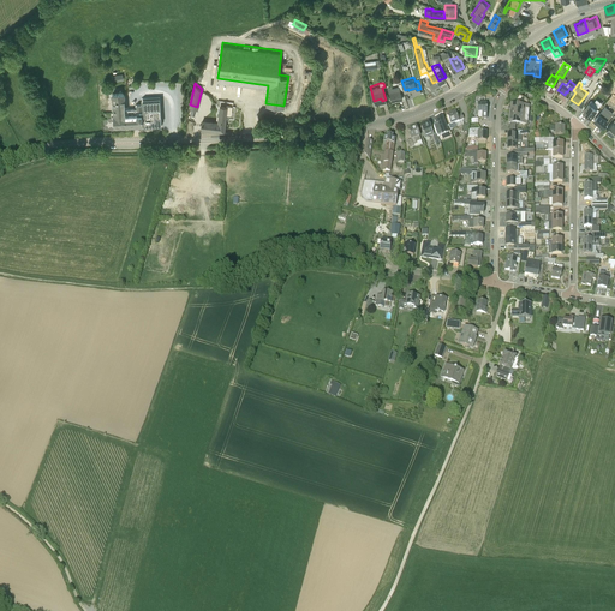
[(392,99),(402,95),(400,87),(399,83),(392,85),(392,83),(388,84),(389,90),(392,99)]
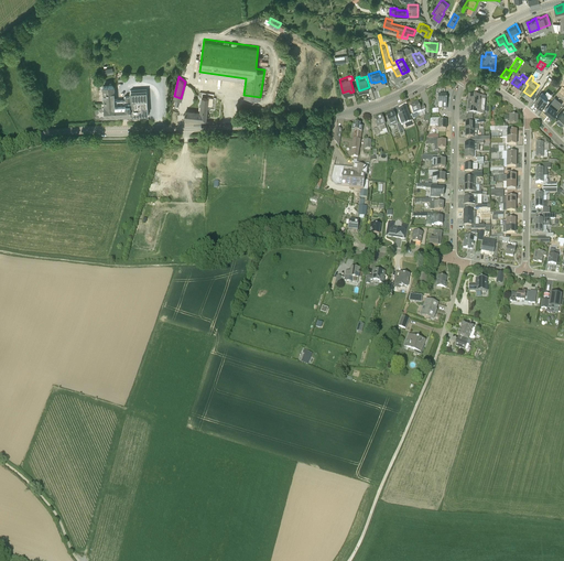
[(104,83),(105,114),(122,112),(122,114),(127,114),(127,112),(130,111),(131,114),(145,112),(144,83),(130,84),(130,93),(125,93),(125,97),(115,97),(114,88),(115,88),(114,82),(104,83)]
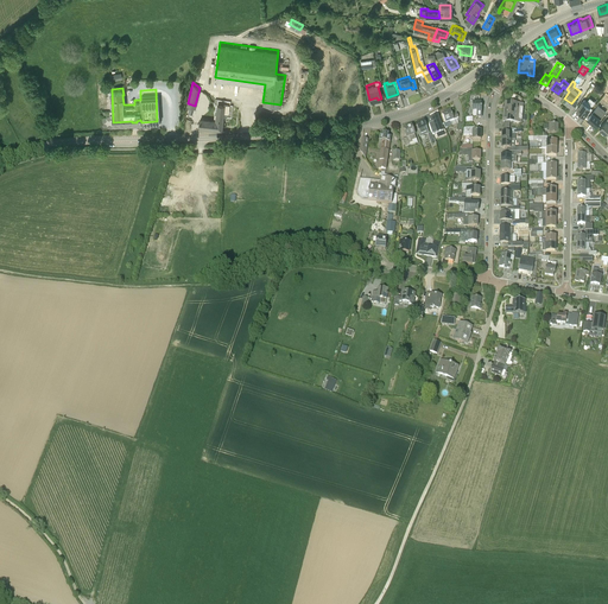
[(223,114),(232,114),(233,102),(230,102),(230,97),(219,96),(217,102),(215,118),(215,126),(222,126),(223,114)]
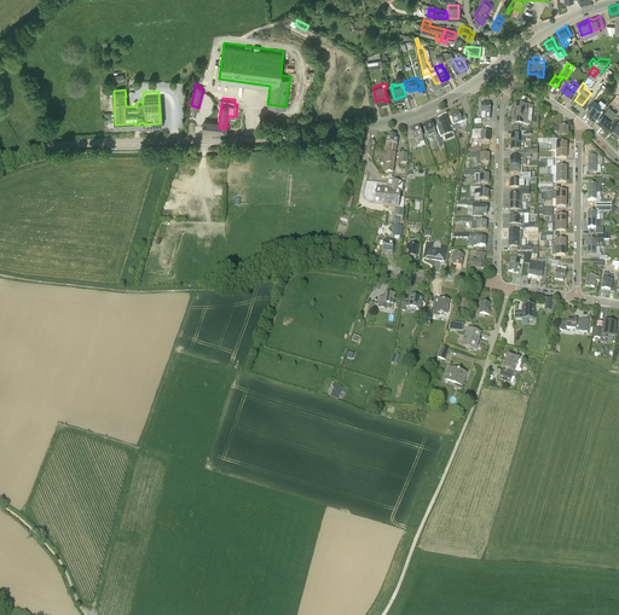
[(586,109),(594,115),(602,104),(595,98),(586,109)]
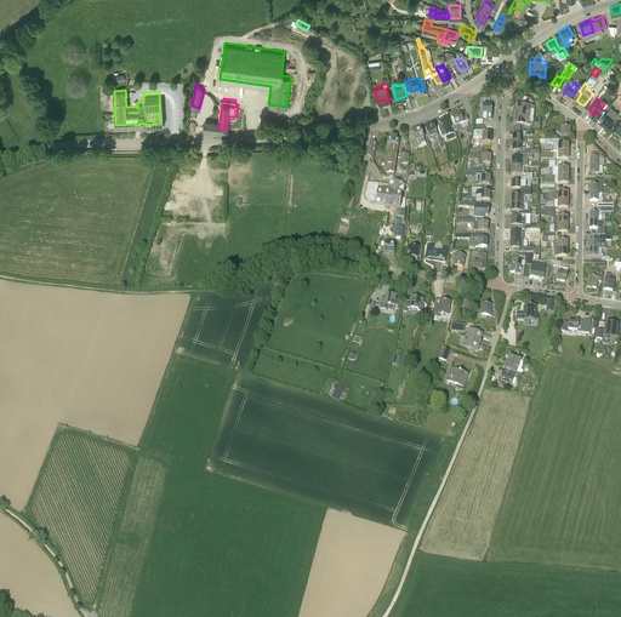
[(534,103),(529,103),(516,102),(514,116),(520,116),(520,114),(534,115),(534,103)]
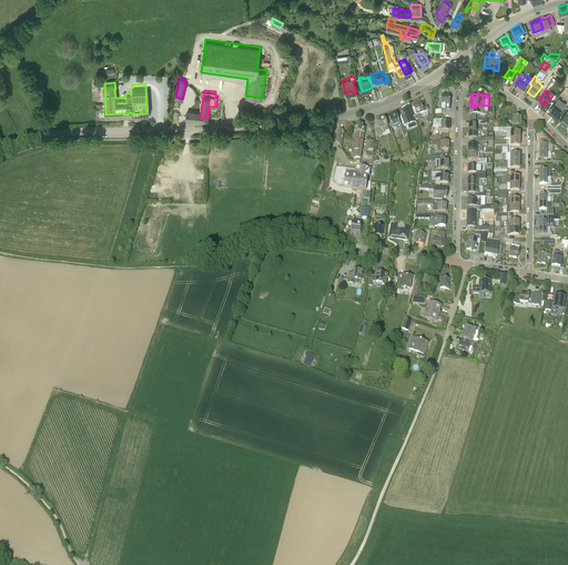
[(561,104),(559,103),(561,100),(558,97),(553,103),(548,108),(556,114),(560,109),(559,108),(561,104)]
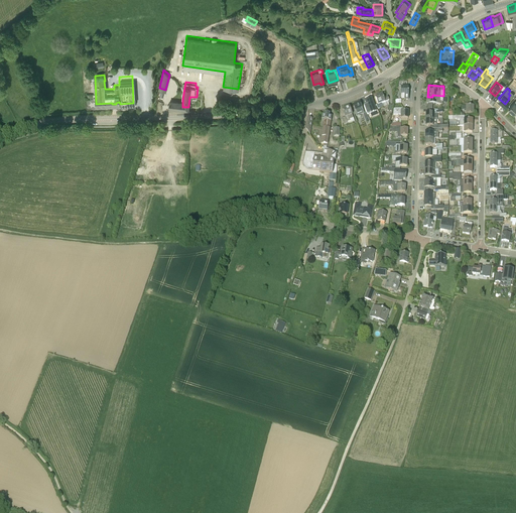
[(382,92),(376,95),(378,102),(376,103),(378,106),(383,104),(381,101),(389,98),(387,94),(383,96),(382,92)]
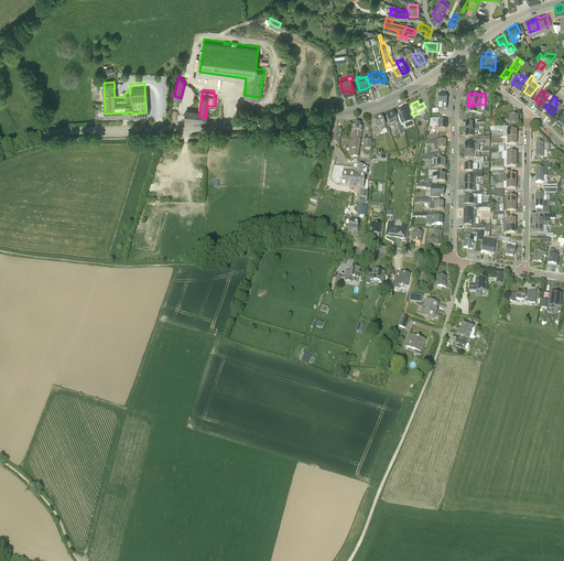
[(402,127),(403,128),(407,127),(404,121),(411,119),(409,114),(405,105),(399,108),(401,112),(398,114),(401,121),(400,121),(402,127)]
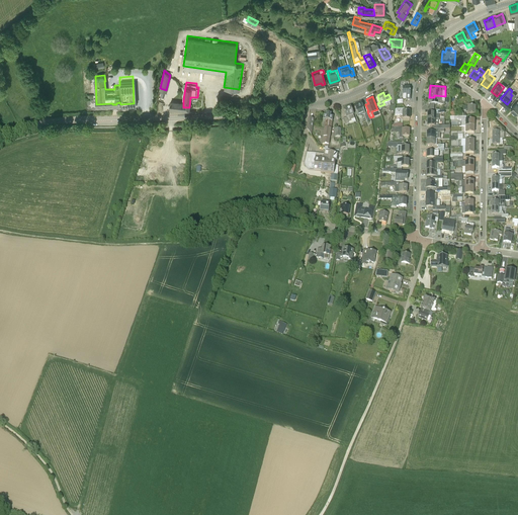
[(358,113),(364,110),(361,101),(354,103),(358,113)]
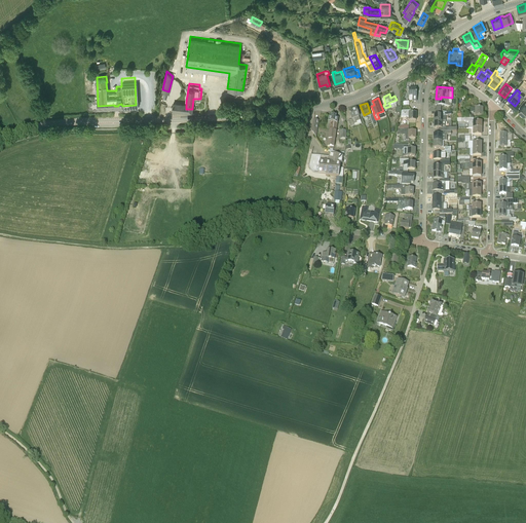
[(476,110),(476,113),(483,113),(483,109),(483,106),(480,106),(480,105),(476,105),(471,105),(471,110),(476,110)]
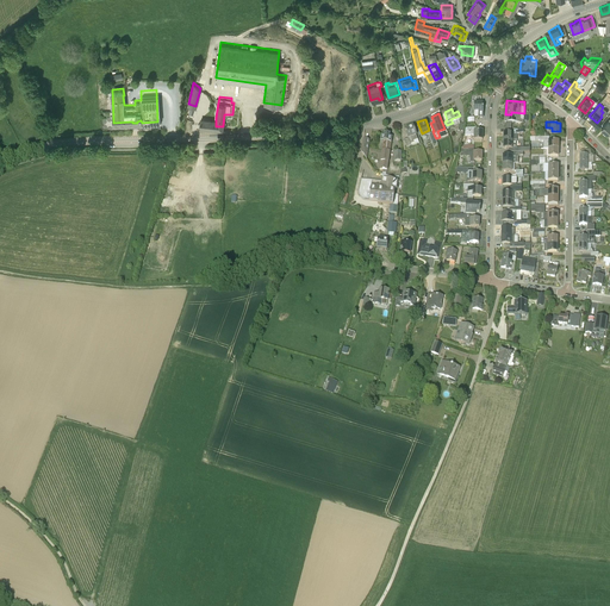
[(417,137),(416,132),(412,124),(405,126),(406,130),(408,136),(404,137),(408,144),(411,143),(410,142),(414,141),(414,138),(417,137)]
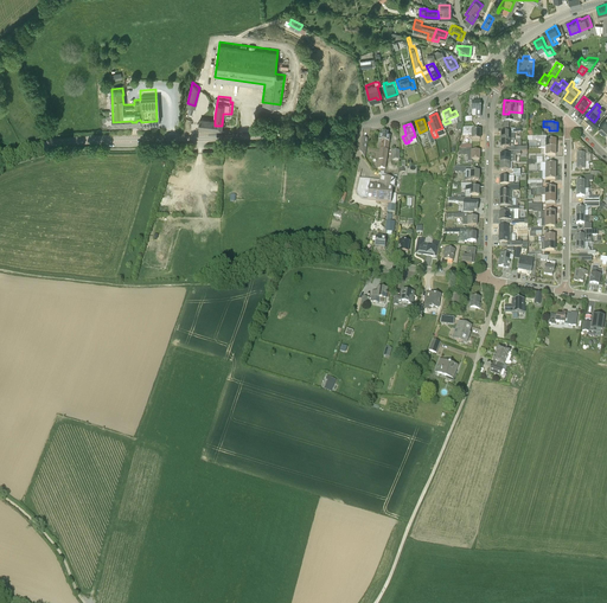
[(472,132),(472,136),(480,136),(480,128),(472,128),(472,124),(462,123),(462,132),(472,132)]
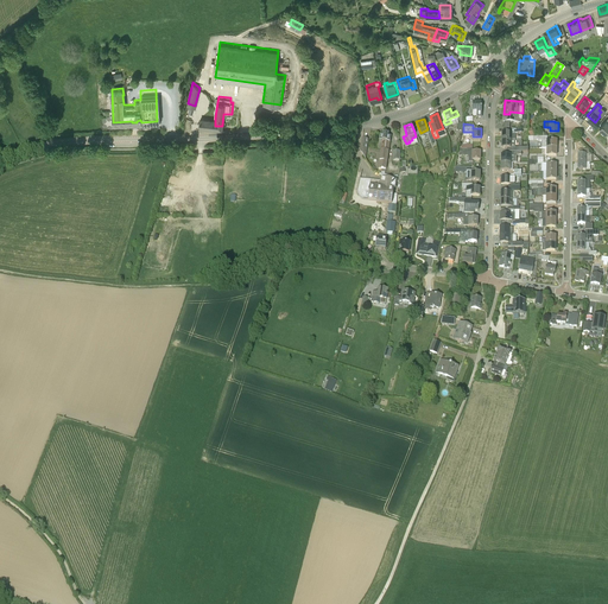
[(388,148),(390,140),(391,134),(388,134),(388,132),(384,131),(384,133),(380,133),(380,139),(382,139),(381,147),(388,148)]
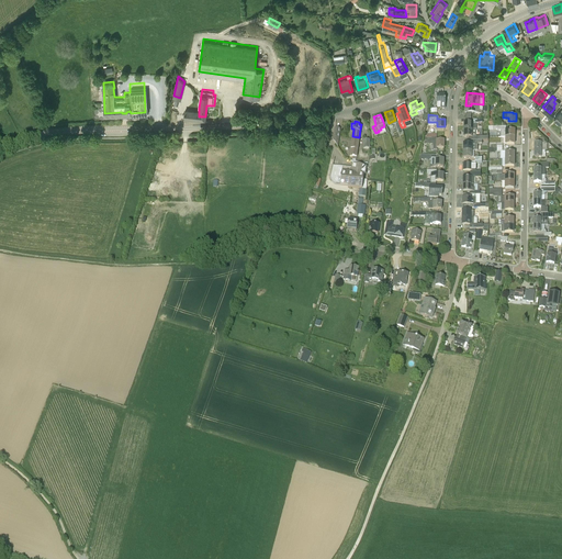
[(506,127),(506,124),(497,124),(493,124),(493,126),(497,126),(497,127),(501,127),(502,134),(515,134),(515,127),(506,127)]
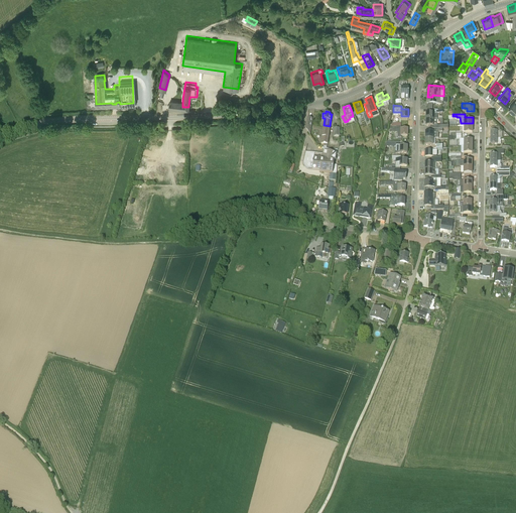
[(437,123),(437,117),(425,117),(425,123),(436,123),(436,126),(442,126),(448,126),(448,123),(437,123)]
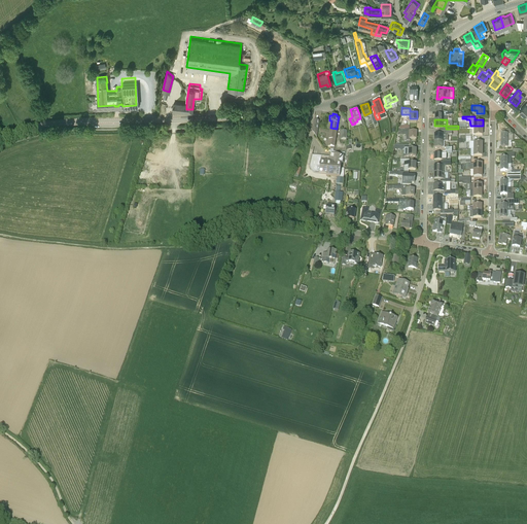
[(410,129),(410,126),(405,126),(397,126),(397,132),(410,133),(410,136),(416,137),(416,129),(410,129)]
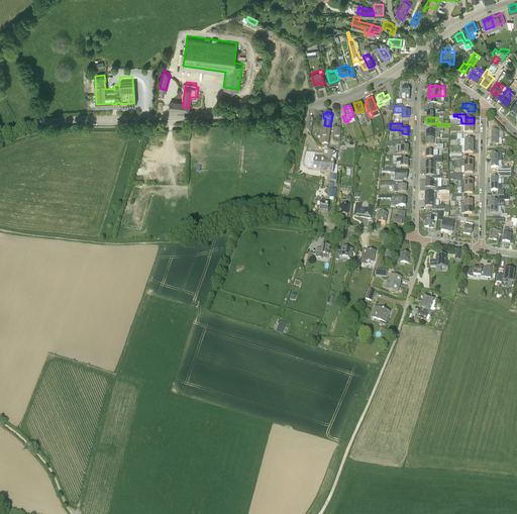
[(328,142),(330,126),(324,125),(322,140),(325,140),(324,143),(327,144),(328,142)]
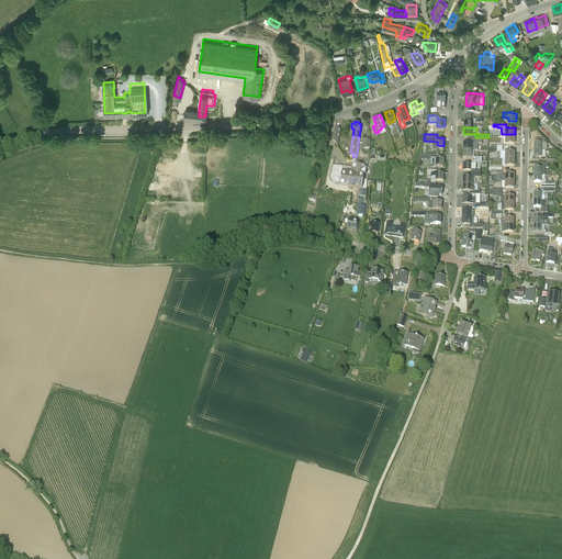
[(430,167),(436,168),(436,165),(444,165),(444,157),(440,157),(440,156),(431,156),(431,160),(430,160),(430,167)]
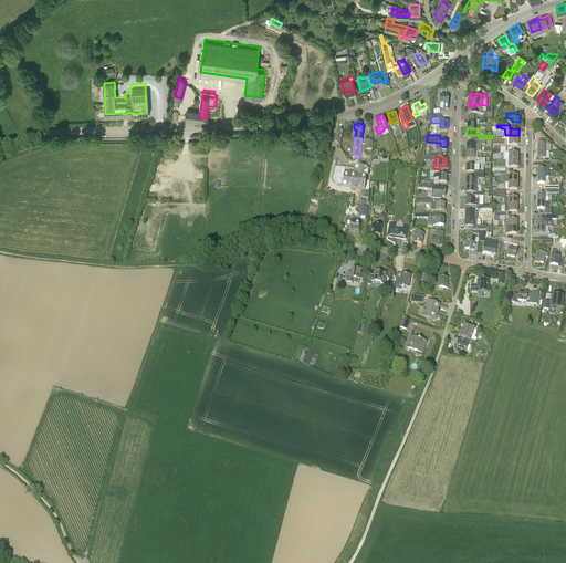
[(479,163),(479,160),(474,160),(474,163),(467,163),(467,169),(473,169),(473,173),(483,173),(483,169),(479,169),(479,163)]
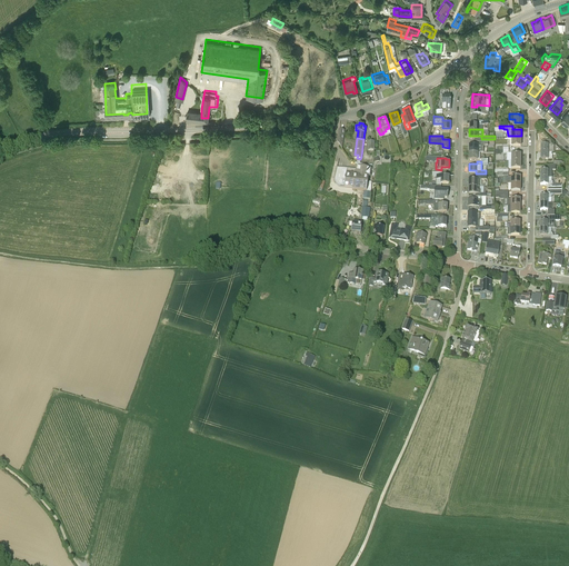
[(556,167),(556,162),(553,162),(548,162),(548,167),(540,167),(540,174),(551,175),(552,168),(556,167)]
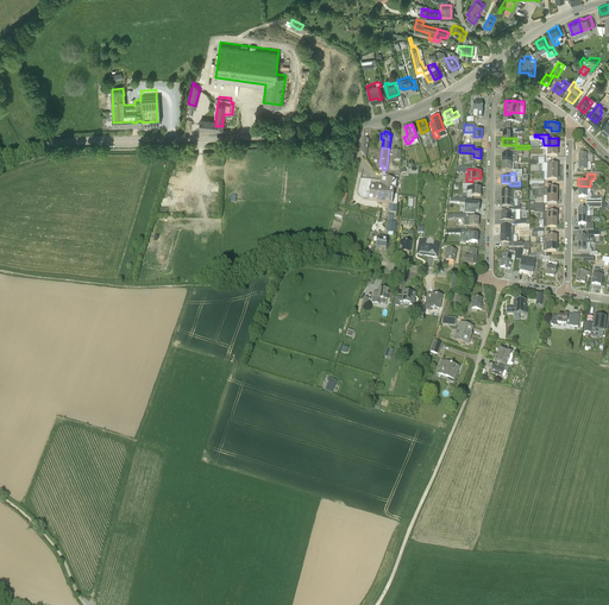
[(396,187),(396,183),(397,177),(382,175),(381,184),(370,183),(369,193),(366,191),(365,182),(366,177),(365,177),(360,176),(358,189),(359,193),(359,194),(362,196),(364,196),(365,197),(369,197),(377,199),(377,200),(396,202),(397,191),(394,191),(395,187),(396,187)]
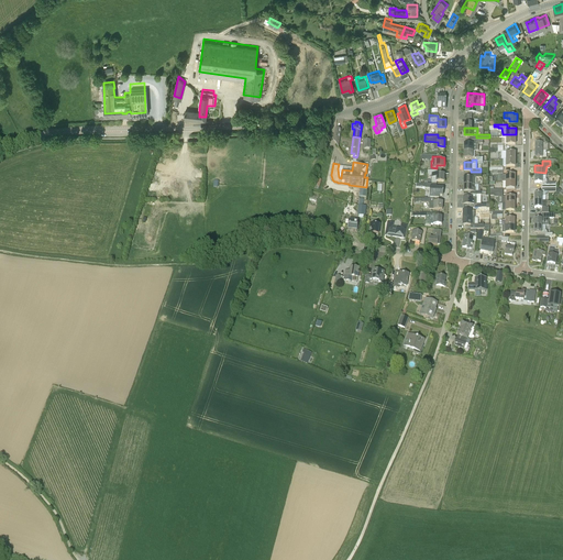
[(437,168),(431,167),(428,167),(428,173),(432,173),(431,180),(437,180),(437,178),(444,179),(444,172),(437,171),(437,168)]
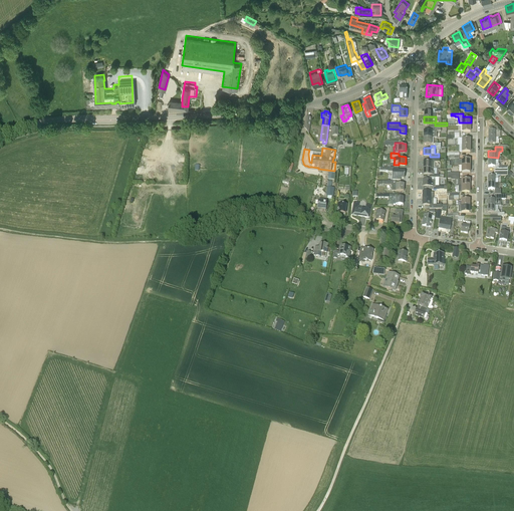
[(439,160),(439,157),(430,157),(430,160),(424,160),(423,167),(434,167),(435,160),(439,160)]
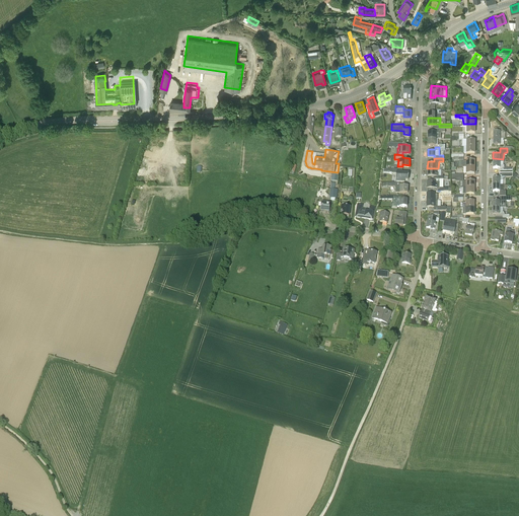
[(503,159),(493,158),(493,166),(499,166),(499,171),(505,171),(513,171),(513,166),(503,166),(503,163),(499,163),(499,159),(503,159)]
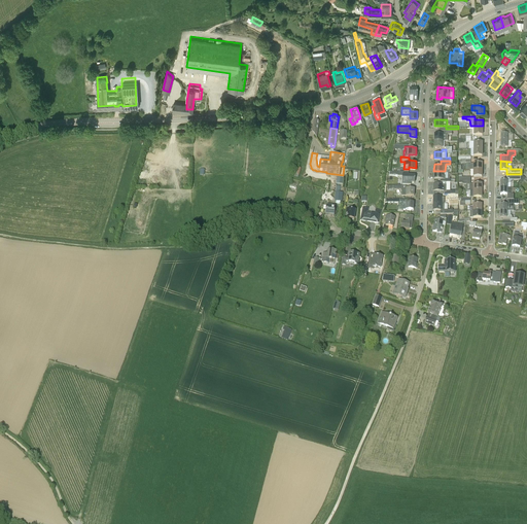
[(409,170),(403,169),(390,169),(390,172),(397,173),(402,174),(402,182),(411,182),(411,180),(414,180),(415,173),(409,173),(409,170)]
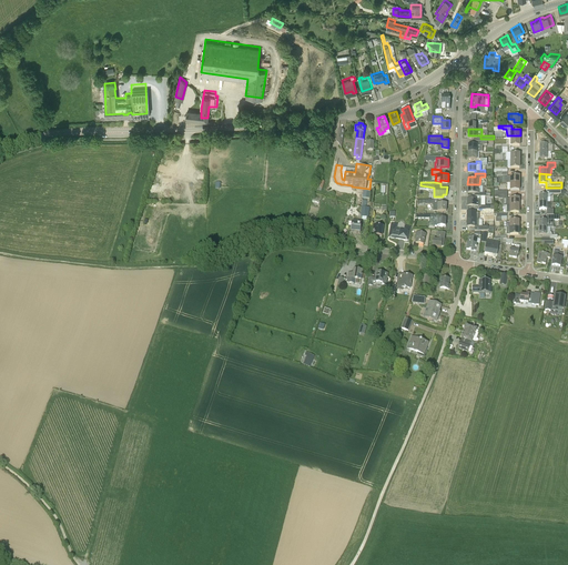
[(478,191),(478,193),(490,193),(490,191),(486,191),(486,190),(479,190),(479,184),(467,184),(467,191),(478,191)]
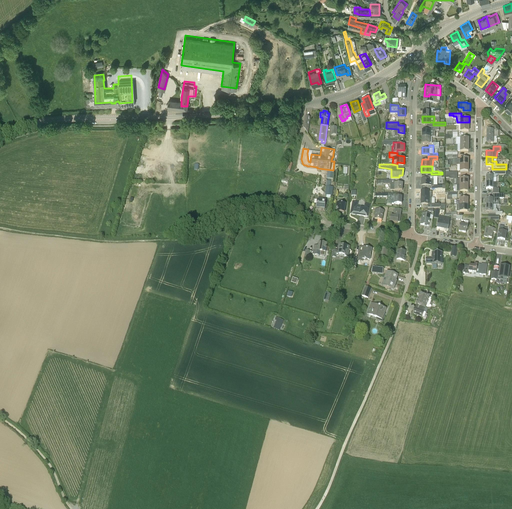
[(334,170),(333,170),(317,168),(327,170),(326,176),(333,176),(334,170)]
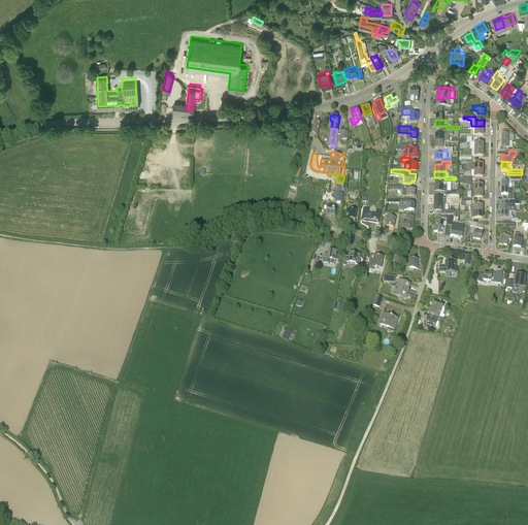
[(444,192),(455,192),(457,192),(459,192),(459,189),(456,189),(451,189),(451,181),(447,181),(442,181),(442,183),(434,183),(434,190),(444,190),(444,192)]
